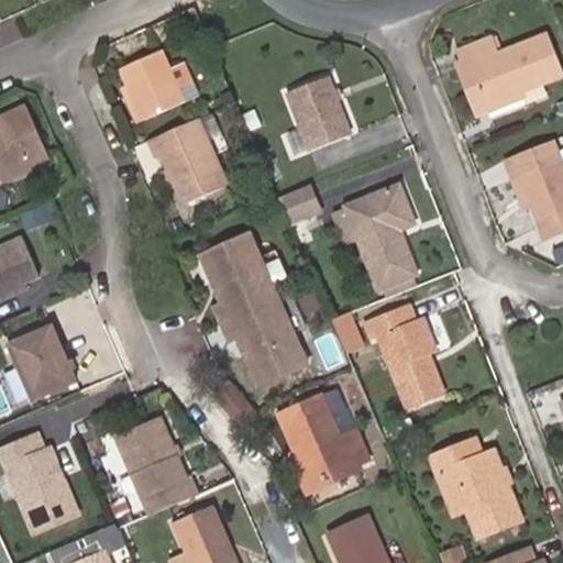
[(562,77),(547,35),(497,54),(492,39),(459,52),(463,62),(457,65),(461,74),(474,69),(488,107),(523,92),(562,77)]
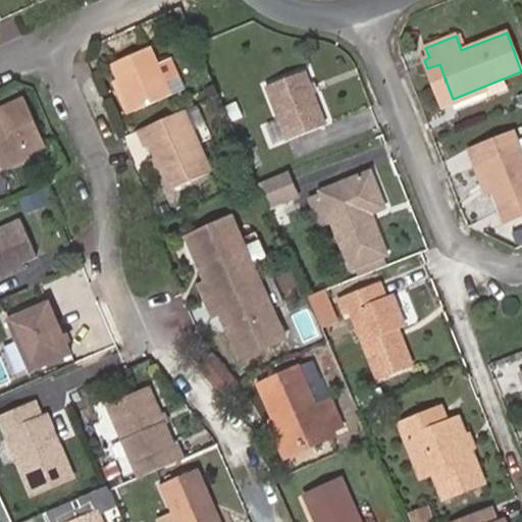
[(173,95),(159,64),(151,47),(111,65),(133,113),(173,95)]
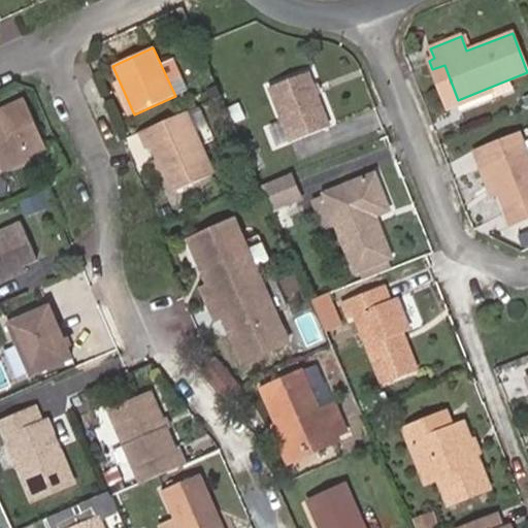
[(189,89),(175,59),(161,65),(175,96),(189,89)]
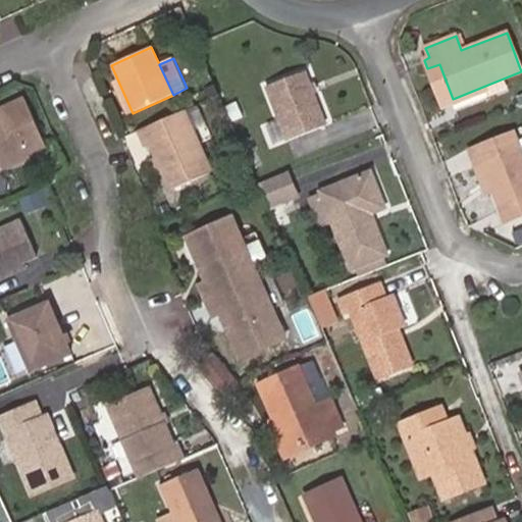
[(444,110),(488,93),(485,86),(453,99),(439,64),(427,68),(444,110)]
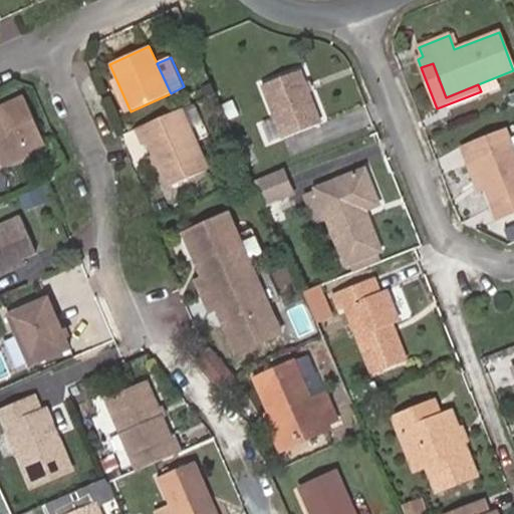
[(321,124),(299,70),(261,85),(282,140),(321,124)]
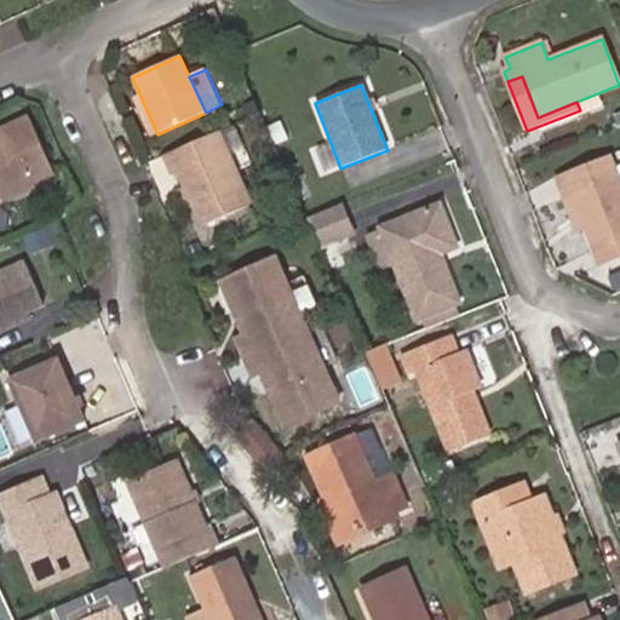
[(56,174),(30,116),(0,130),(0,139),(1,143),(0,143),(0,194),(33,181),(35,184),(56,174)]
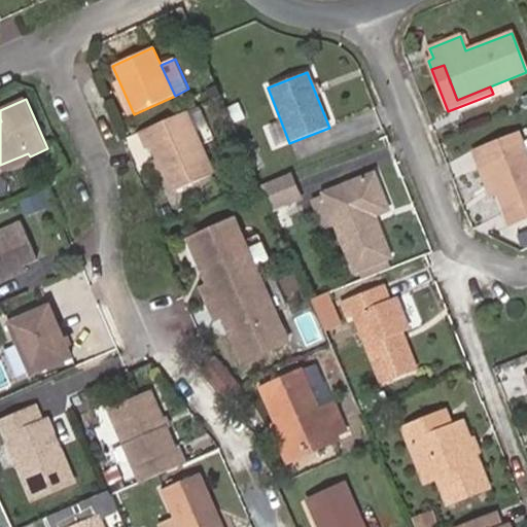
[(215,175),(187,111),(144,130),(151,147),(156,159),(163,172),(172,194),(215,175)]
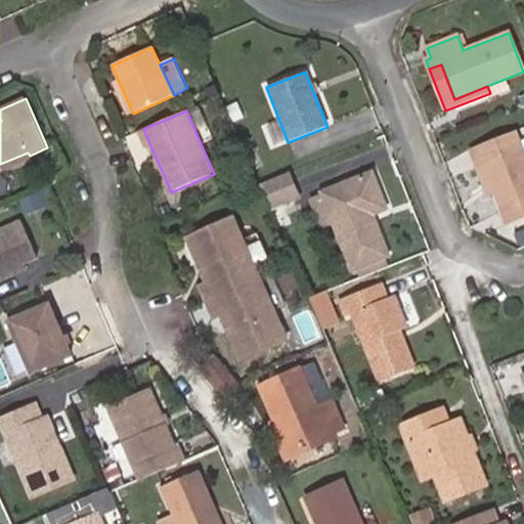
[(150,146),(143,129),(139,131),(145,148),(150,146)]
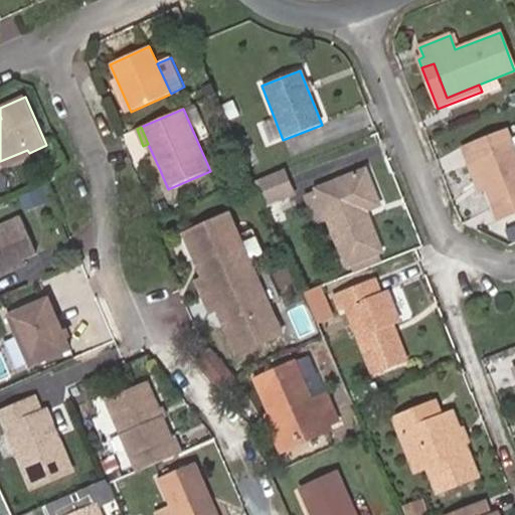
[(514,149),(507,129),(462,147),(480,193),(486,191),(498,221),(514,214),(514,149)]
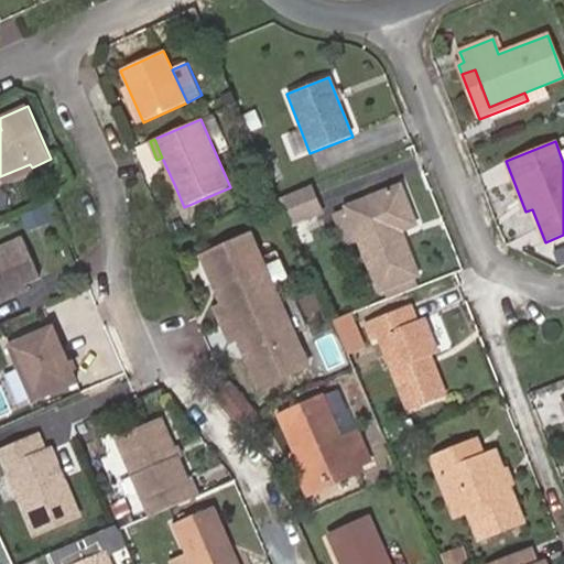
[(0,177),(2,184),(33,171),(32,167),(30,164),(0,176),(0,177)]
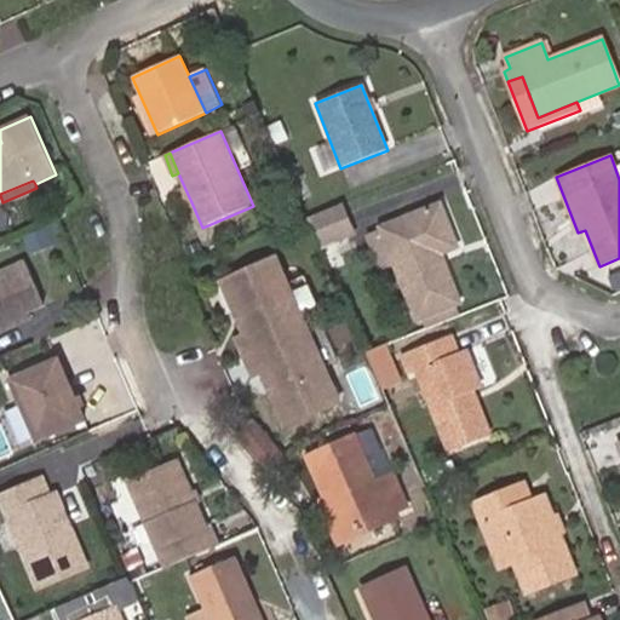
[(191,202),(184,187),(178,189),(185,205),(191,202)]
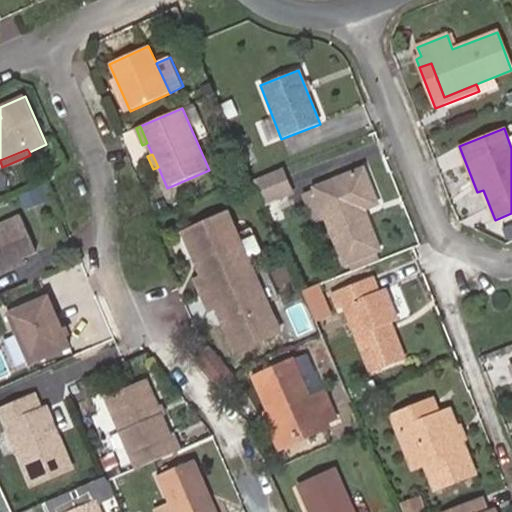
[(249,179),(260,206),(291,194),(280,166),(249,179)]
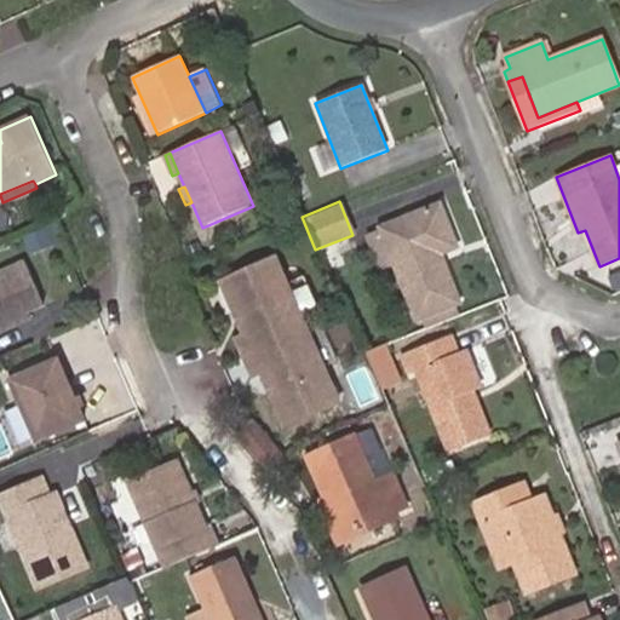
[(460,304),(441,256),(459,248),(441,204),(380,228),(417,321),(460,304)]
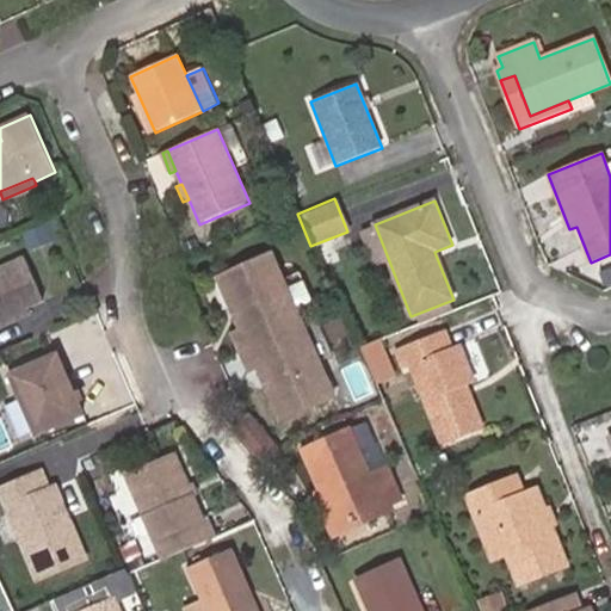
[(51,246),(45,229),(31,235),(38,252),(51,246)]
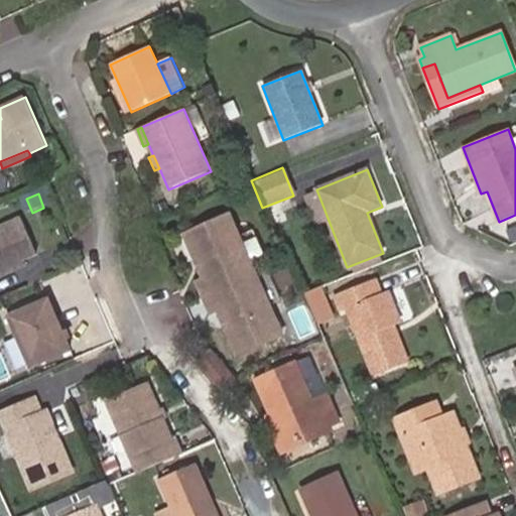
[(257,274),(231,214),(183,234),(203,279),(196,282),(203,298),(257,274)]
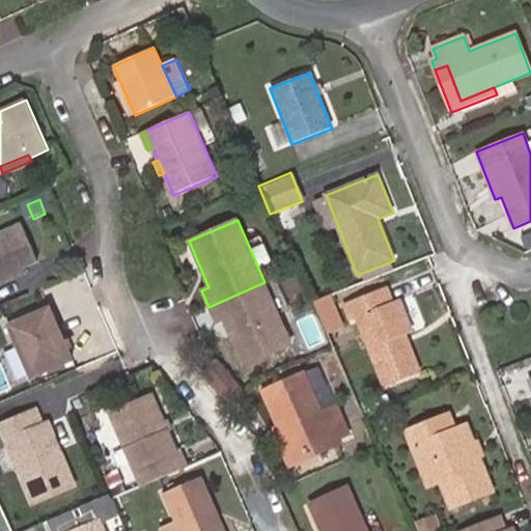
[(25,269),(38,262),(22,224),(0,233),(0,285),(26,274),(25,269)]
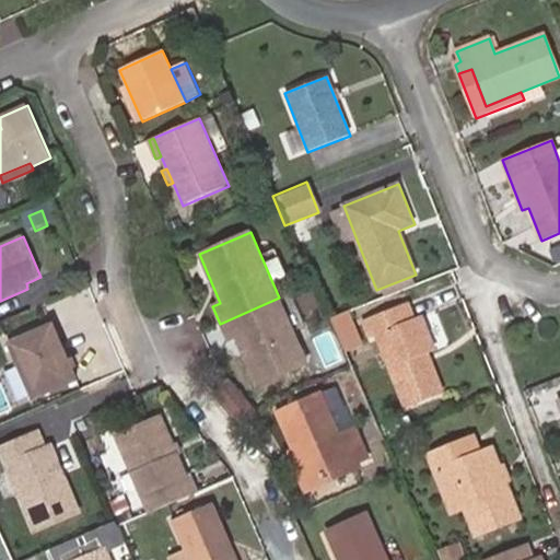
[(308,364),(279,298),(220,324),(228,341),(236,338),(257,386),(308,364)]
